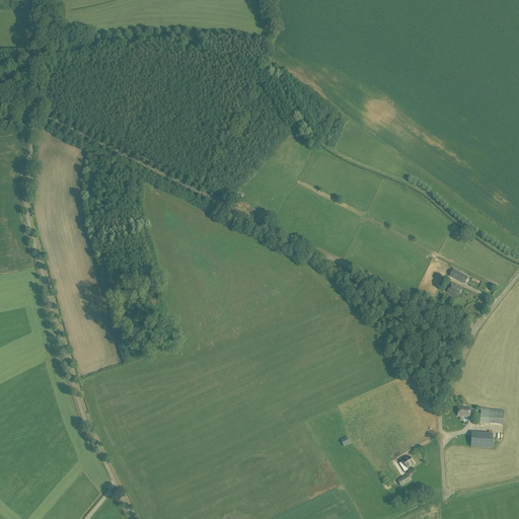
[(465,284),(469,276),(453,269),(449,277),(465,284)]
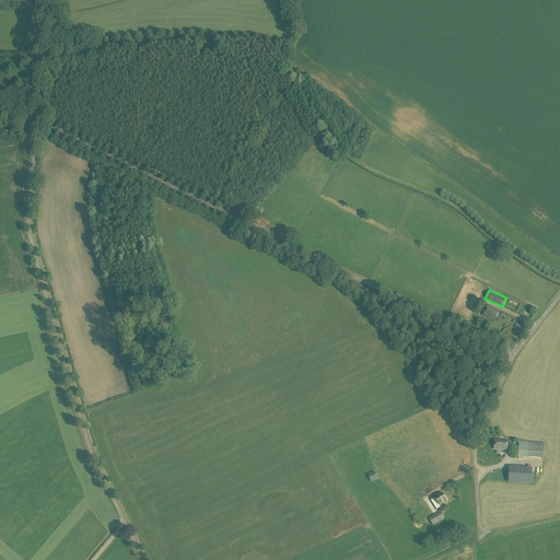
[(494,322),(500,312),(488,305),(482,315),(494,322)]
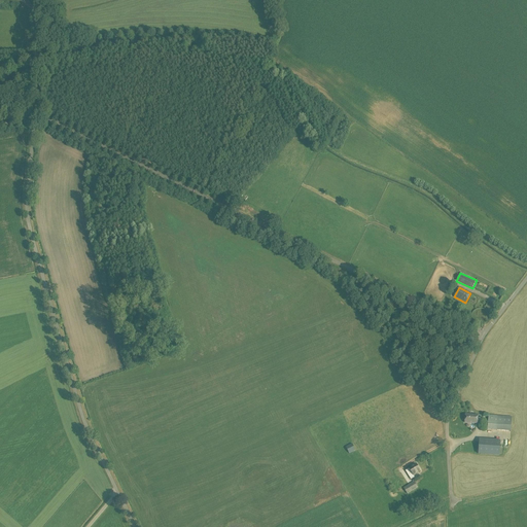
[(476,390),(468,387),(465,397),(472,399),(476,390)]
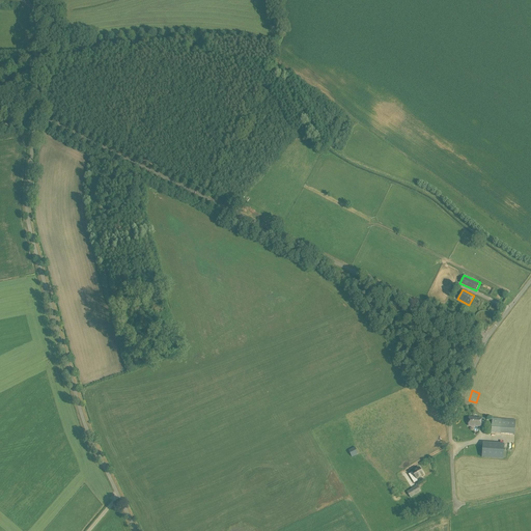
[(480,426),(480,418),(468,417),(468,425),(480,426)]
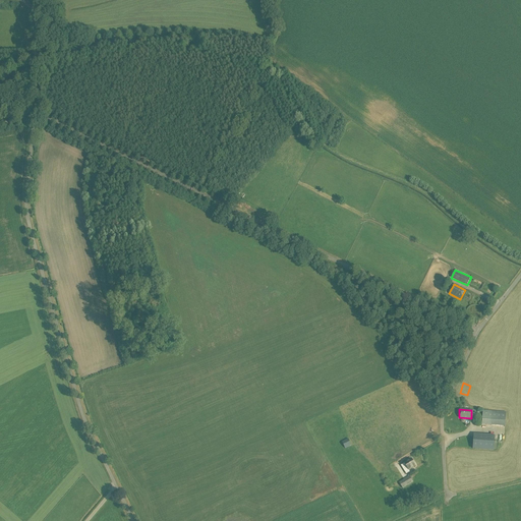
[(505,427),(506,413),(482,411),(481,425),(505,427)]
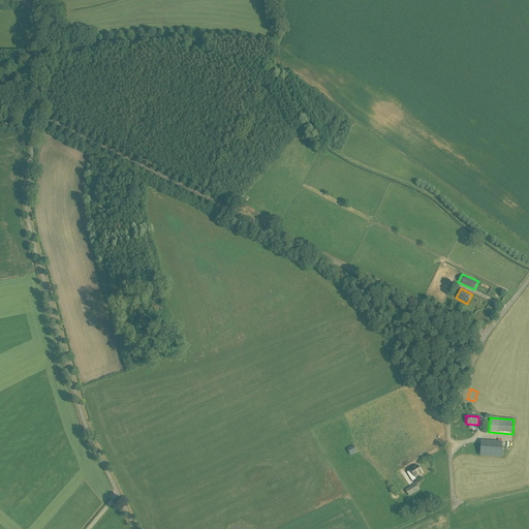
[(501,442),(480,441),(479,456),(500,457),(501,442)]
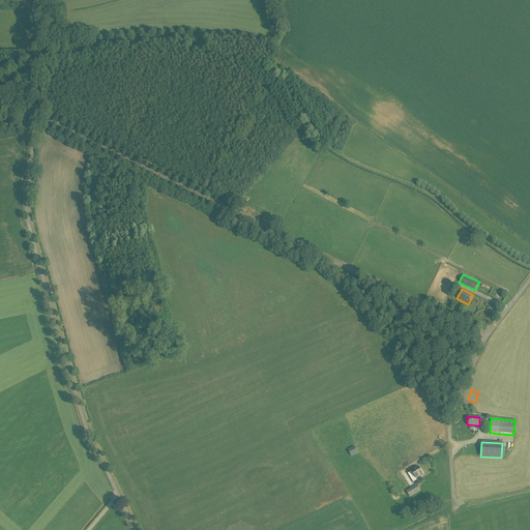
[(351,457),(357,453),(354,446),(348,449),(351,457)]
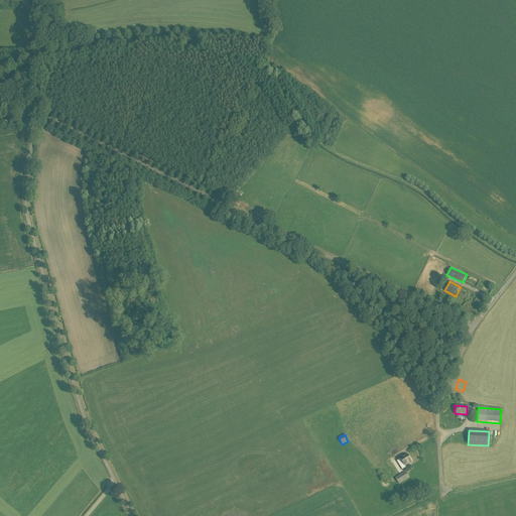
[(353,434),(349,436),(353,444),(358,442),(353,434)]
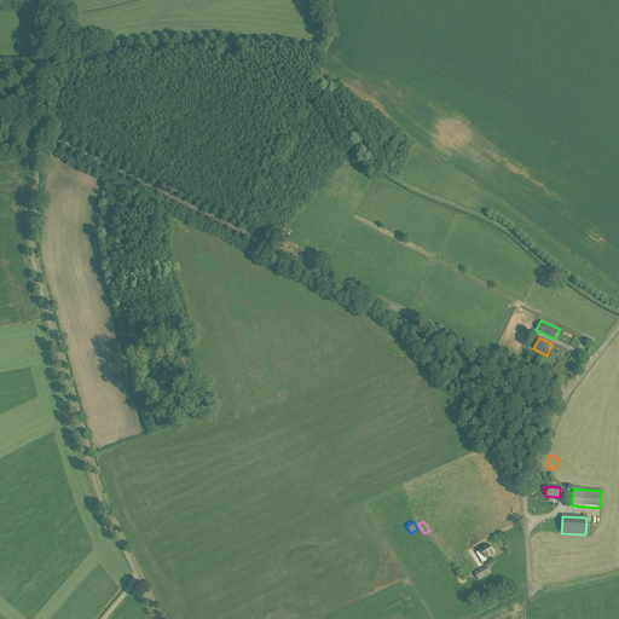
[(482,563),(486,561),(485,559),(493,553),(489,545),(476,554),(482,563)]
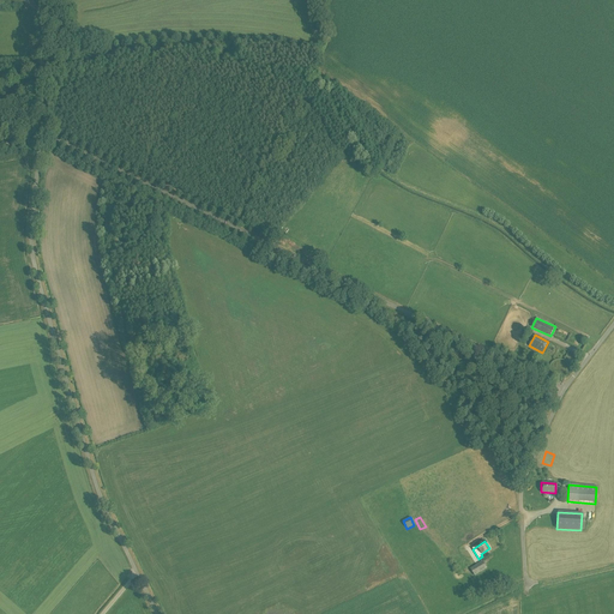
[(475,576),(487,569),(482,561),(470,569),(475,576)]
